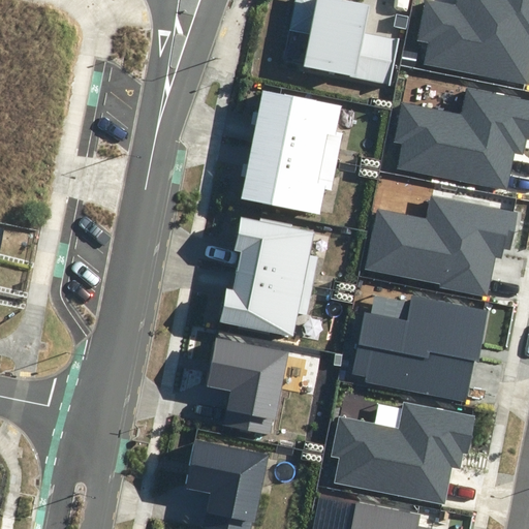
[(389,84),(397,40),(363,33),(369,6),(338,0),(296,0),(289,31),(309,34),(303,67),(389,84)]
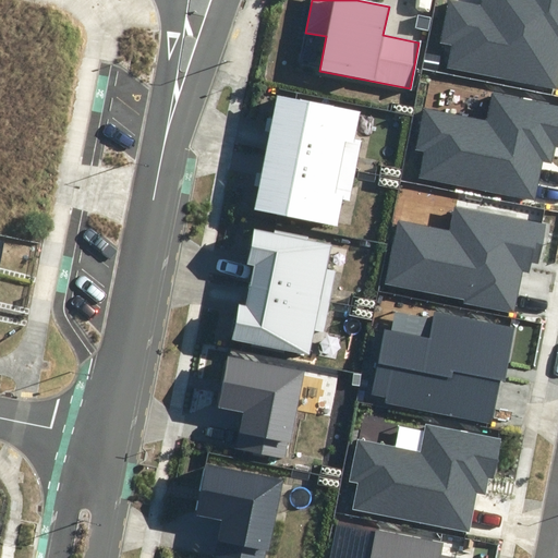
[(447,68),(557,89),(557,84),(557,0),(483,0),(482,7),(450,0),(449,0),(441,41),(452,44),(447,68)]
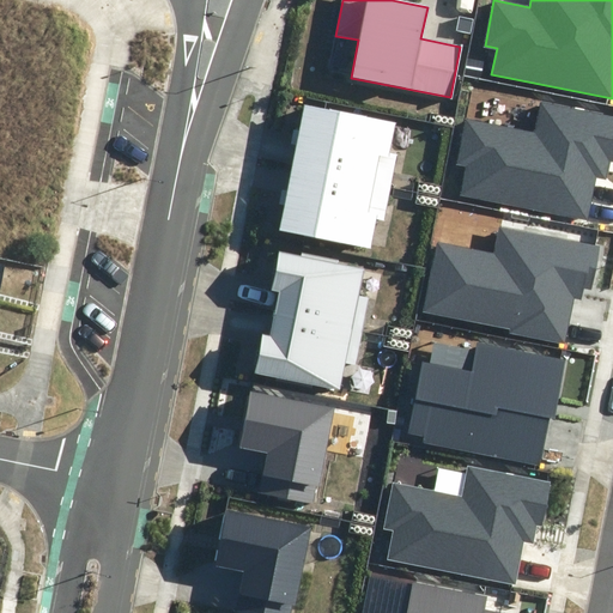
[(612,116),(542,103),(536,134),(466,120),(457,164),(466,167),(460,195),(588,220),(596,177),(606,180),(610,161),(612,161),(612,116)]
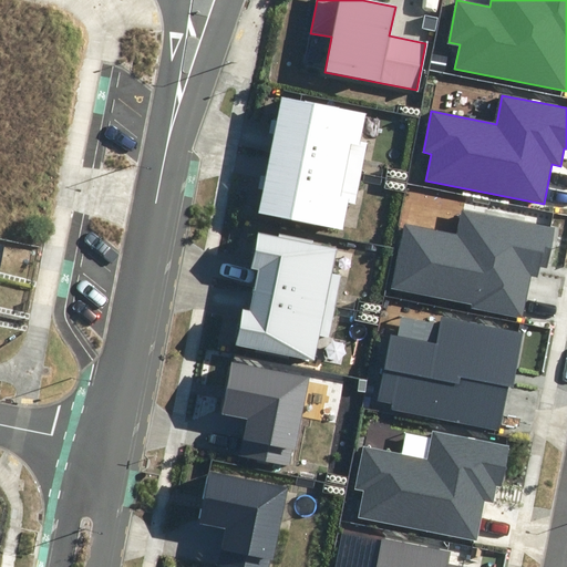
[(270,154),(361,173),(368,142),(361,141),(367,113),(282,96),(270,154)]
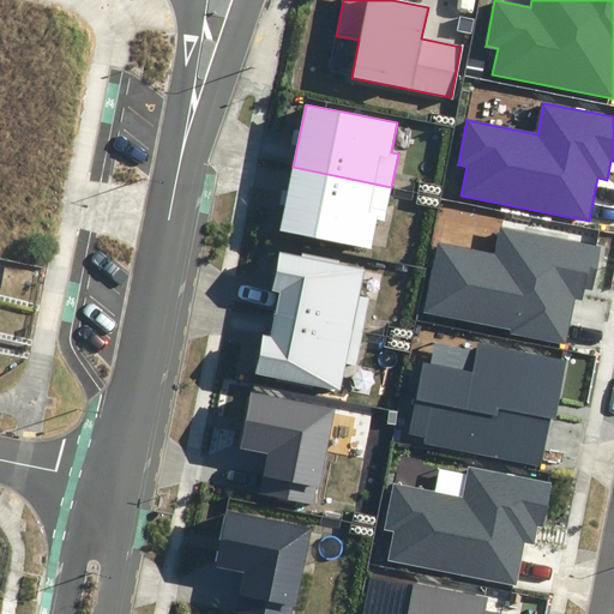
[(385,221),(391,187),(293,167),(280,230),(371,250),(377,220),(385,221)]
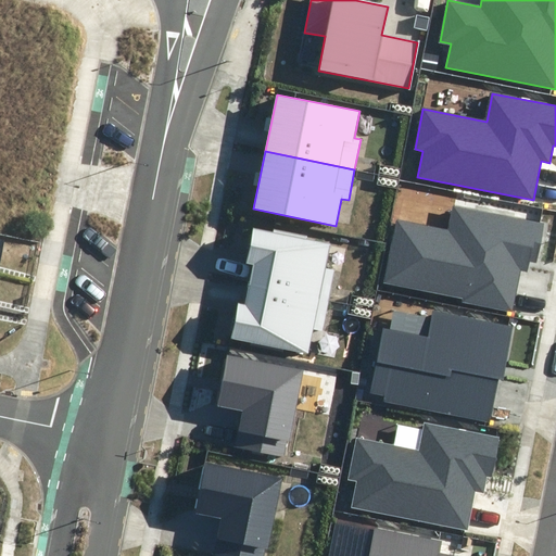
[(545,223),(452,204),(447,229),(396,219),(384,281),(464,298),(463,302),(514,312),(521,270),(528,273),(530,263),(538,264),(545,223)]
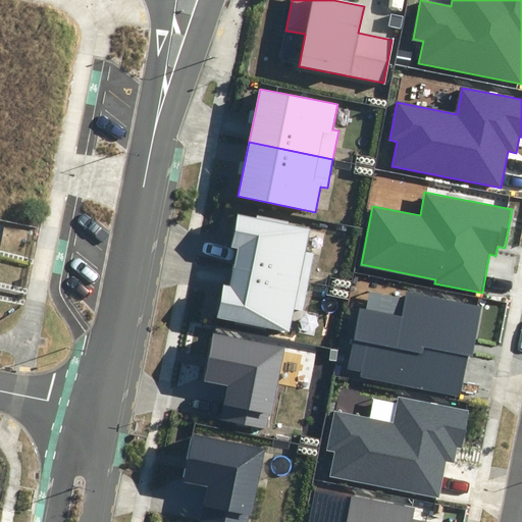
[(307,280),(313,255),(304,253),(309,228),(288,224),(289,220),(256,214),(256,217),(238,214),(231,246),(239,248),(235,266),(307,280)]
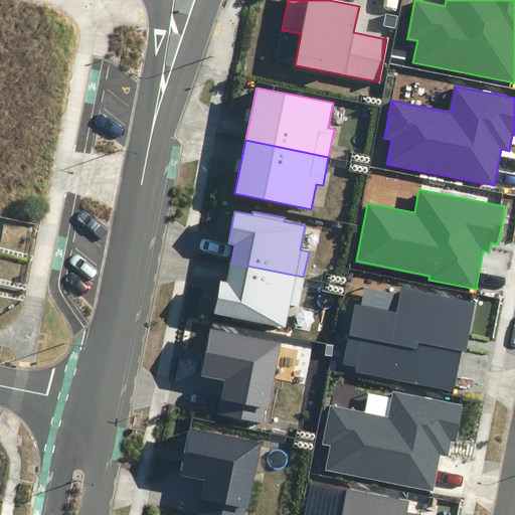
[(290,302),(298,304),(303,277),(231,263),(228,282),(220,281),(214,313),(231,316),(230,320),(264,326),(264,322),(285,327),(290,302)]
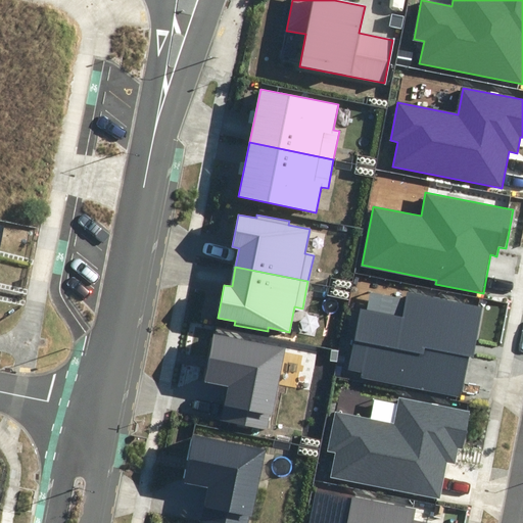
[(472,355),(482,306),(407,292),(402,316),(360,307),(347,370),(360,373),(360,377),(461,396),(469,355),(472,355)]
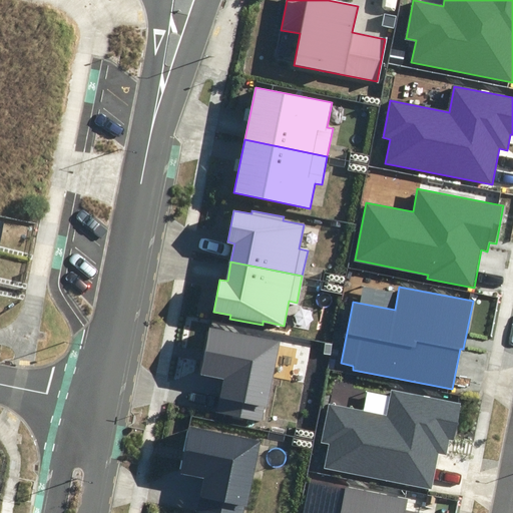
[(267,407),(280,342),(209,329),(200,375),(223,380),(216,412),(262,421),(265,407),(267,407)]
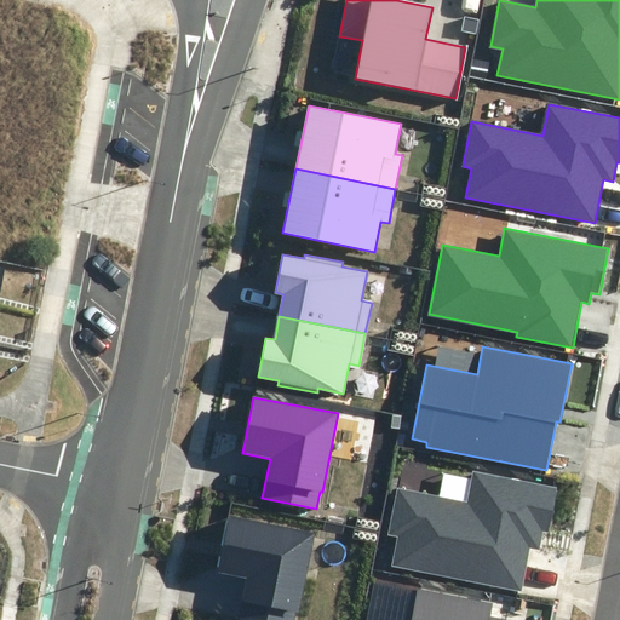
[(550,532),(558,488),(472,471),(468,501),(397,488),(388,535),(397,537),(392,566),(522,591),(530,547),(539,549),(543,530),(550,532)]
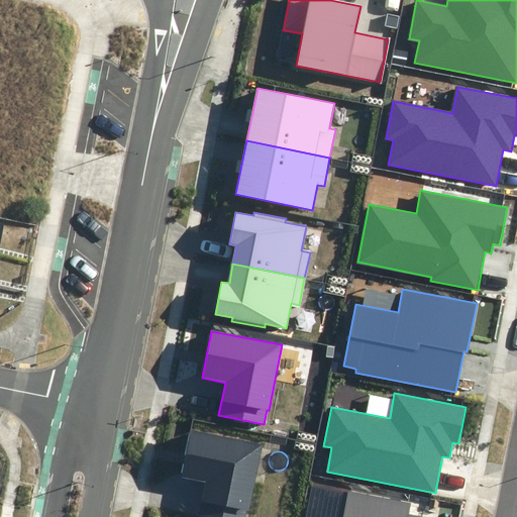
[(249,511),(263,445),(192,432),(183,479),(206,483),(199,516),(202,516),(245,516),(247,511),(249,511)]
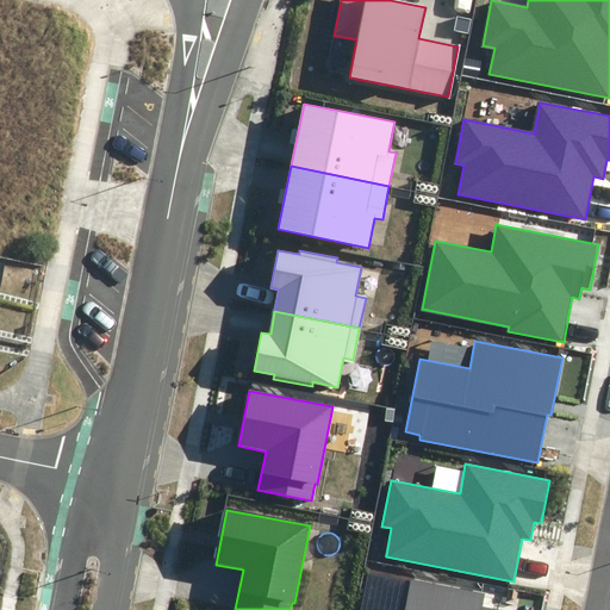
[(502,609),(483,607),(485,593),(411,579),(405,609),(502,609)]
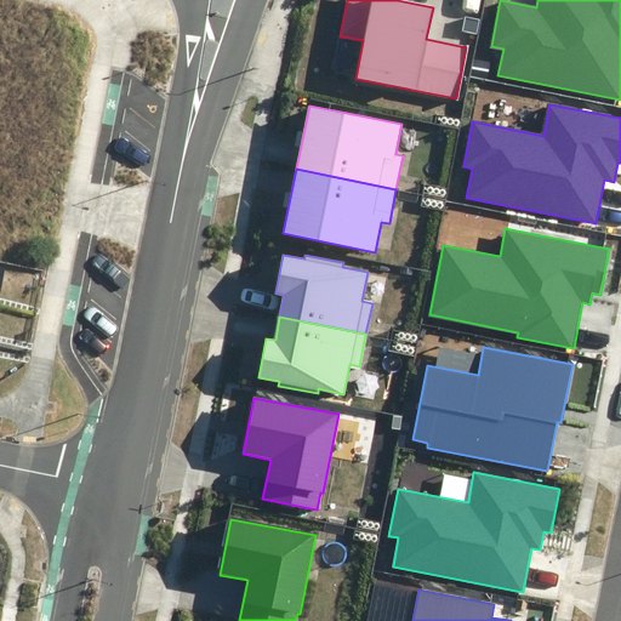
All buildings are outlined.
